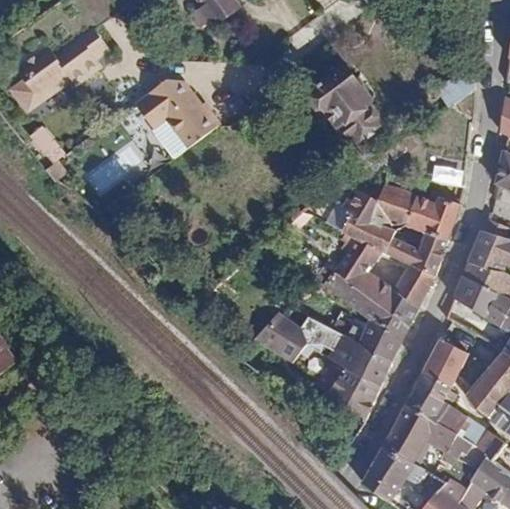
[(227,17),(245,3),(243,0),(206,0),(212,8),(218,5),(227,17)]
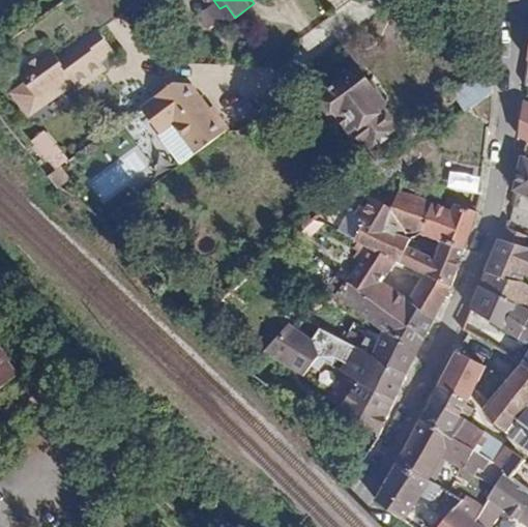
[(258,7),(254,3),(235,18),(226,5),(220,8),(233,27),(258,7)]
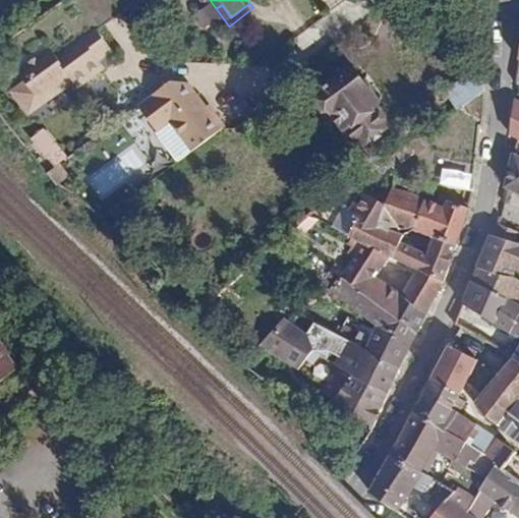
[(117,50),(102,26),(61,54),(49,36),(16,59),(42,99),(74,76),(81,87),(109,68),(103,59),(117,50)]
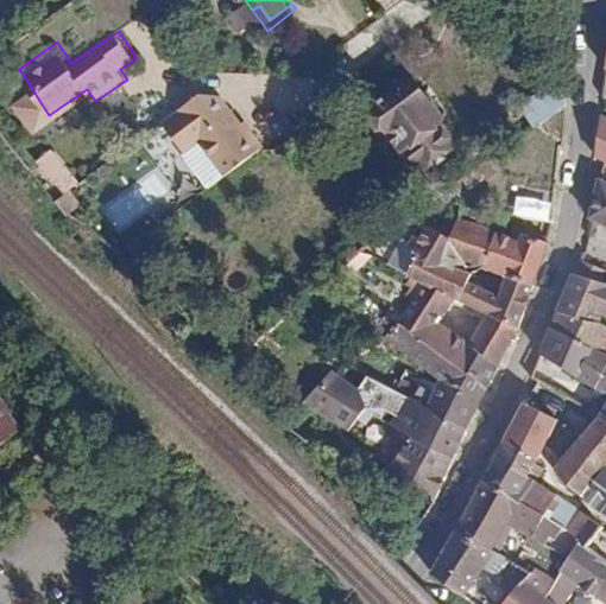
[(565,106),(563,76),(523,106),(537,126),(565,106)]
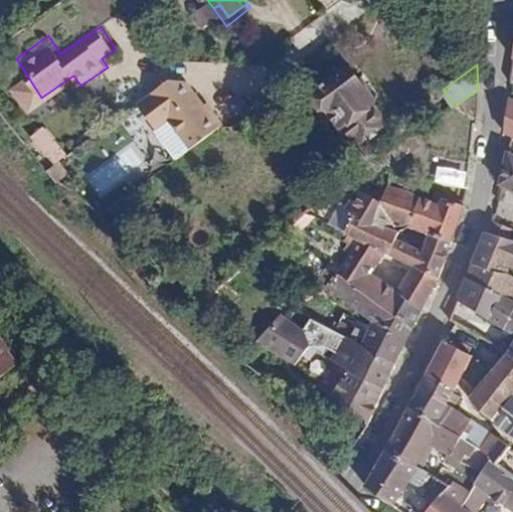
[(373,104),(347,71),(316,96),(341,129),(342,128),(356,146),(386,123),(371,106),(373,104)]
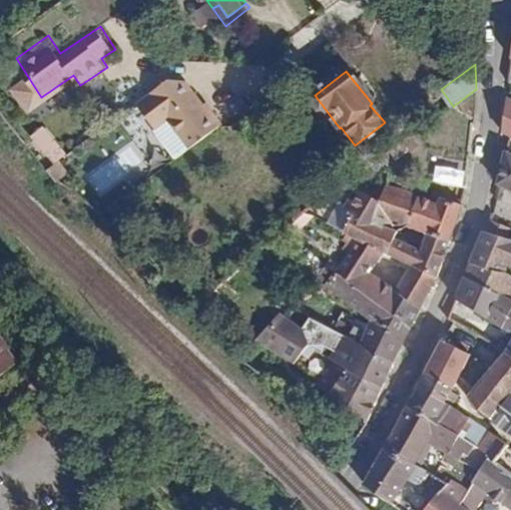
[(173,161),(215,130),(178,82),(170,82),(134,108),(173,161)]
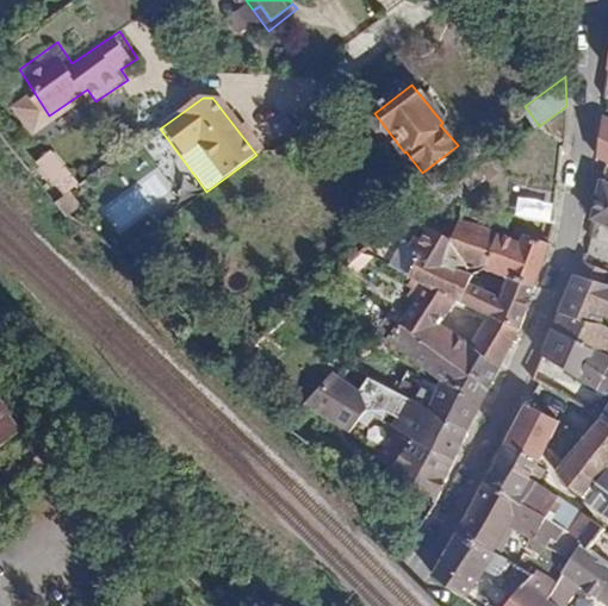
[(607,118),(606,118),(602,117),(596,157),(605,161),(607,161),(607,118)]
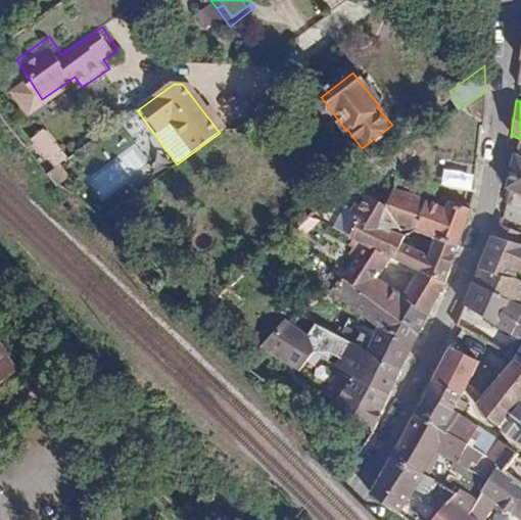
[(39,149),(54,138),(45,128),(31,137),(39,149)]
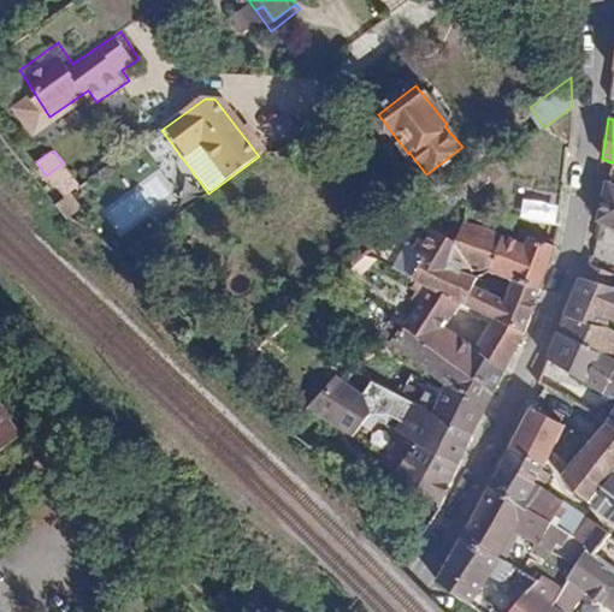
[(81,185),(64,162),(46,176),(64,198),(81,185)]
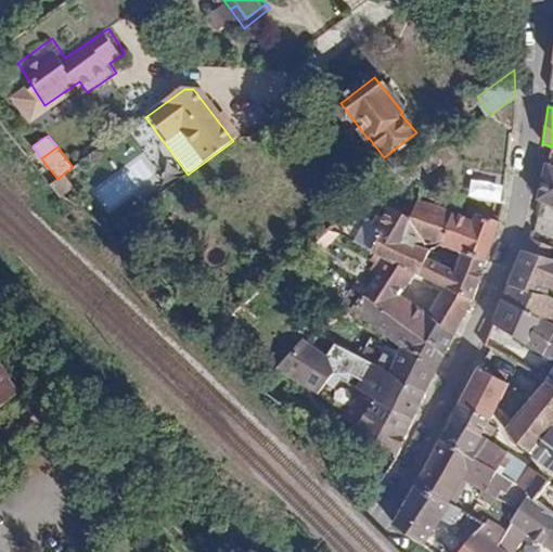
[(552,167),(545,164),(538,200),(552,205),(552,167)]
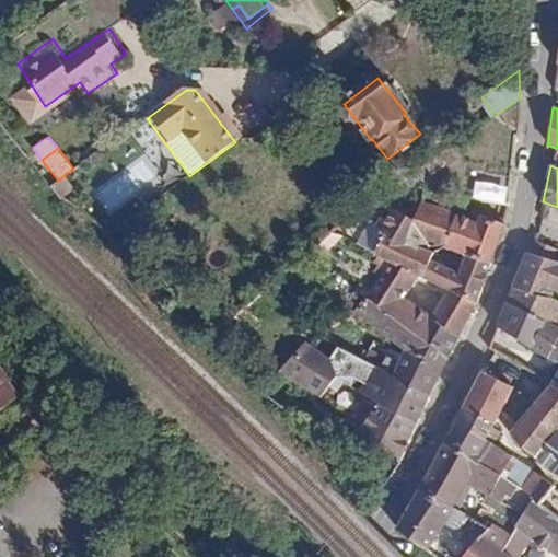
[(80,167),(66,178),(74,189),(88,180),(80,167)]
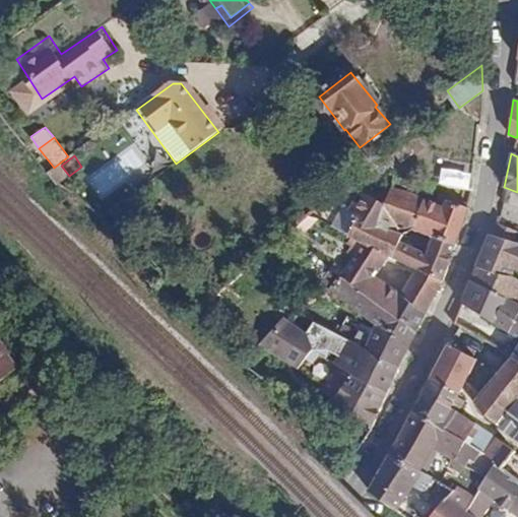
[(406,184),(392,180),(388,185),(396,188),(405,192),(406,184)]
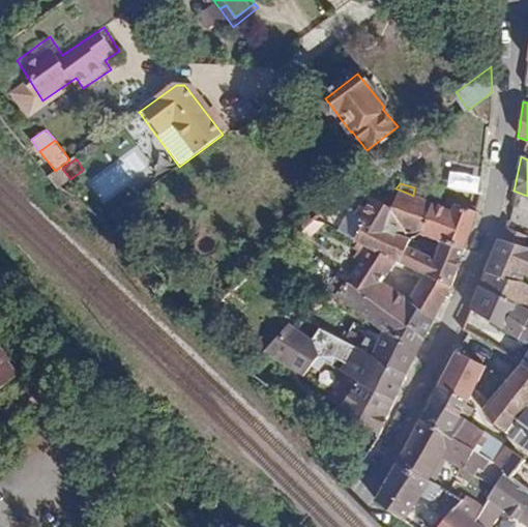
[(448,286),(462,247),(447,242),(441,260),(403,245),(405,239),(416,233),(419,234),(432,203),(413,196),(404,192),(394,207),(369,197),(358,218),(364,222),(357,238),(368,243),(392,256),(423,271),(448,286)]
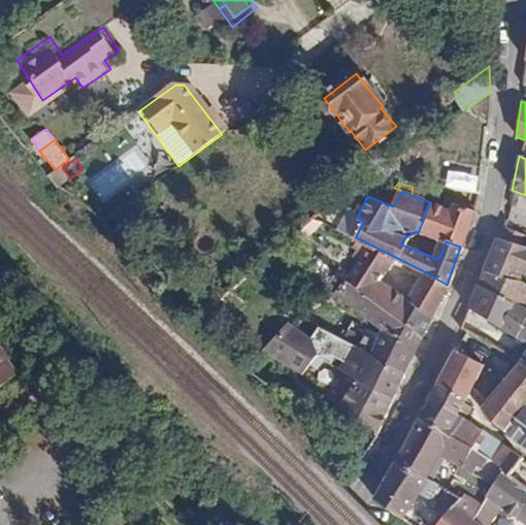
[(460,247),(472,210),(452,201),(449,210),(430,202),(418,233),(446,241),(460,247)]
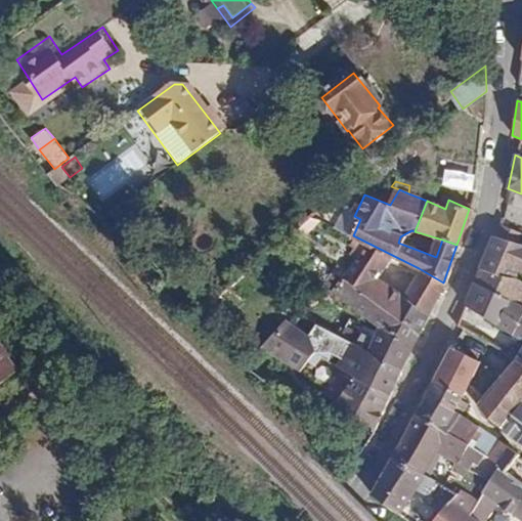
[(519,231),(498,223),(484,258),(518,268),(521,270),(521,246),(515,245),(519,231)]
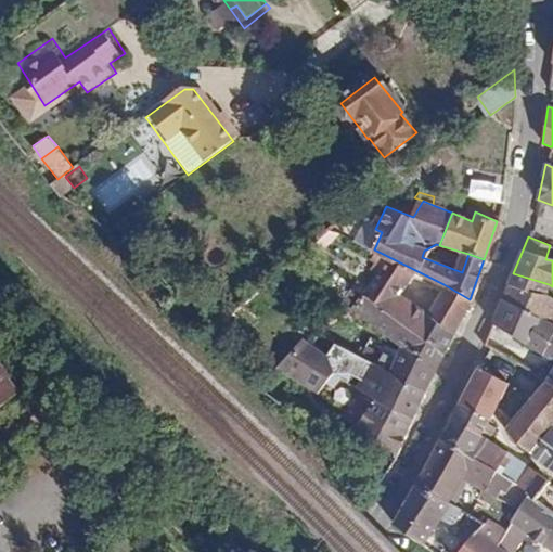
[(411,268),(385,255),(363,291),(386,309),(397,291),(408,273),(411,268)]
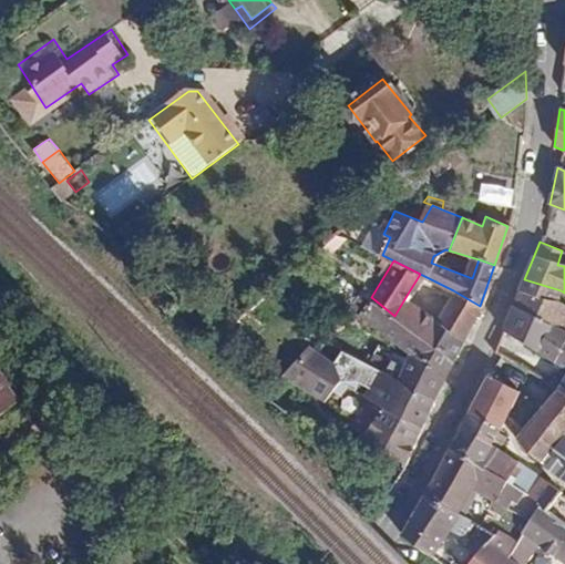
[(561,290),(524,279),(519,291),(556,304),(561,290)]
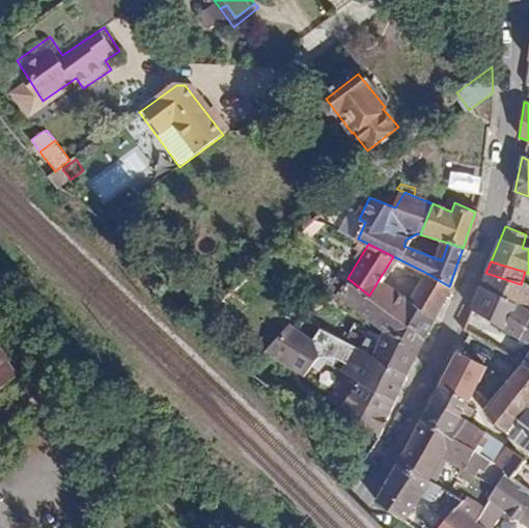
[(385,325),(418,349),(422,338),(369,296),(347,278),(335,270),(326,284),(383,329),(385,325)]
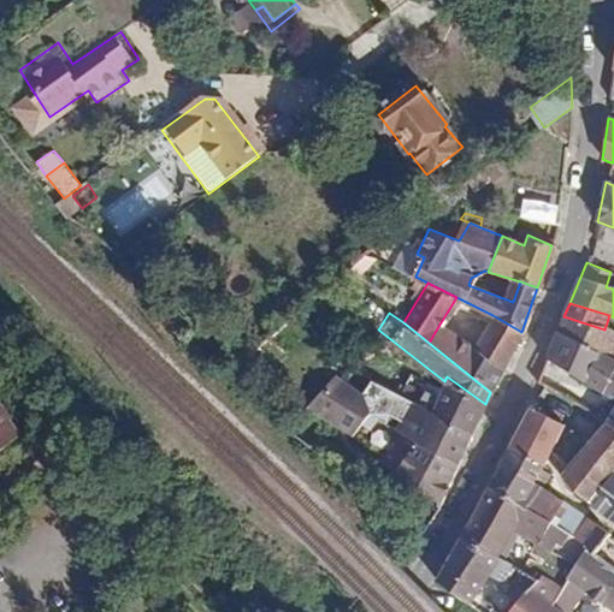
[(429,343),(490,392),(521,332),(493,315),(486,327),(476,349),(441,322),(429,343)]
